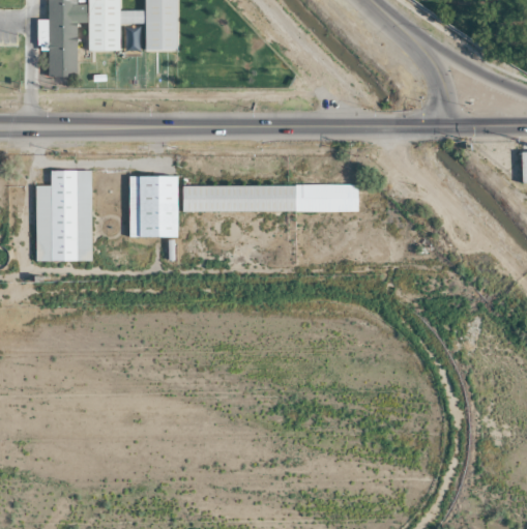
[(48,0),(49,77),(78,77),(78,23),(89,23),(89,52),(120,51),(119,24),(145,24),(145,51),(177,51),(176,0),(144,0),(145,10),(119,10),(119,0),(48,0)]
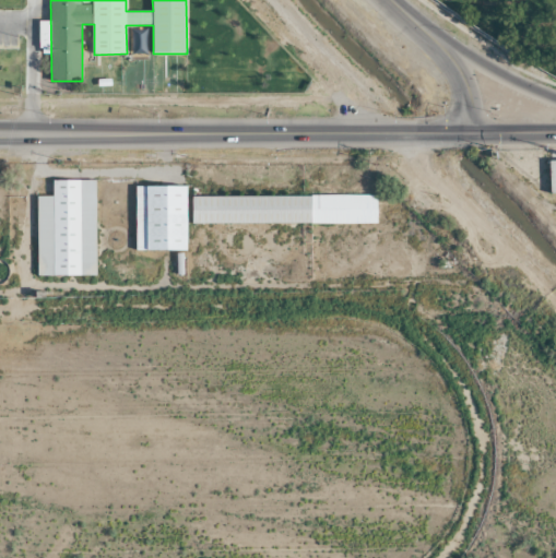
[(132,55),(146,55),(146,33),(132,33),(132,55)]
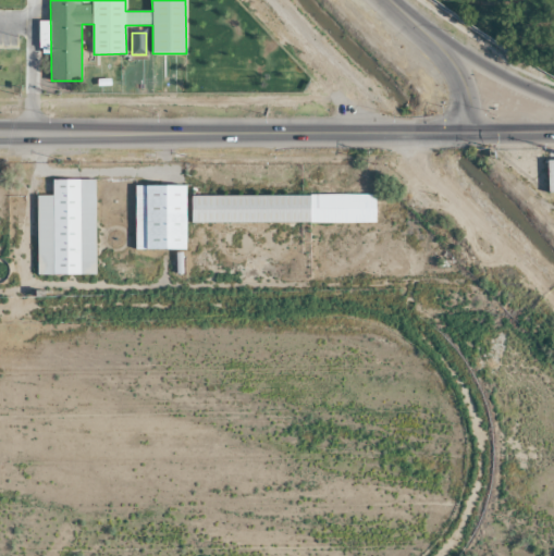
[(97,180),(53,180),(53,196),(38,196),(38,274),(96,274),(97,180)]
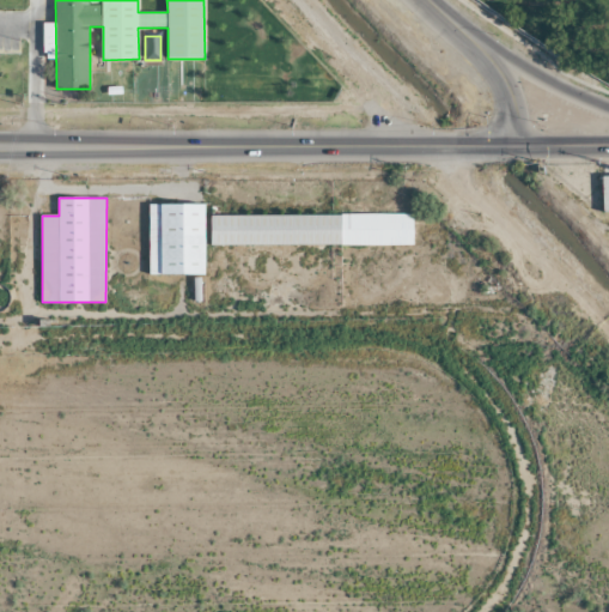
[(150,274),(205,274),(205,204),(150,204),(150,274)]
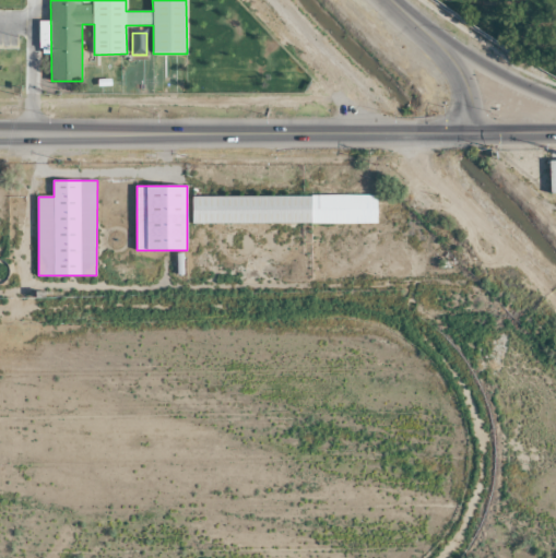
[(192,196),(192,223),(378,223),(378,196),(192,196)]
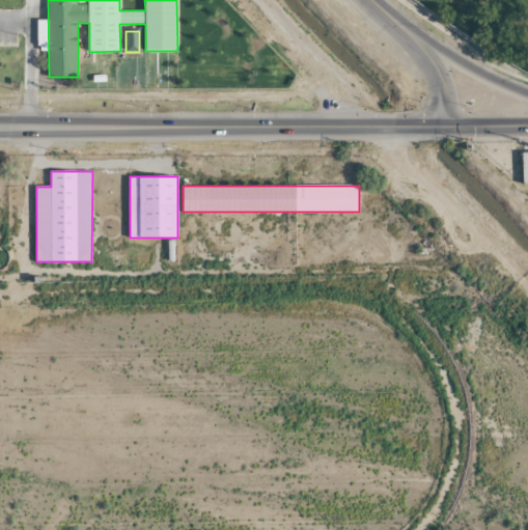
All buildings are outlined.
